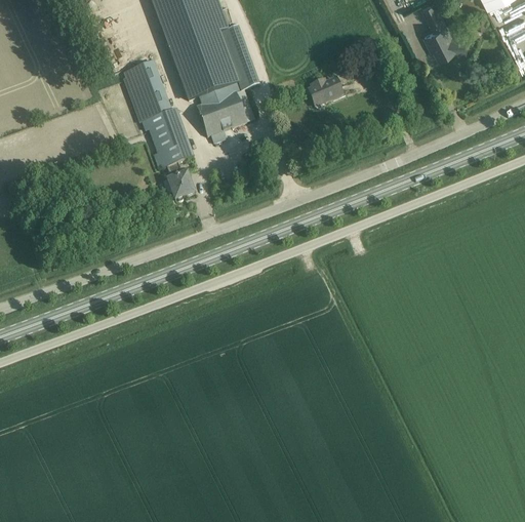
[(152,0),(190,102),(200,97),(202,104),(197,106),(201,117),(208,136),(211,134),(214,143),(227,138),(224,131),(231,129),(240,126),(239,125),(254,120),(243,89),(259,83),(238,26),(230,29),(218,0),(152,0)]
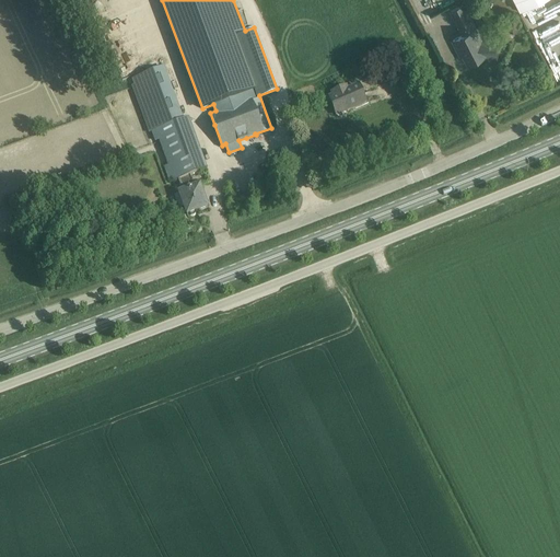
[(482,39),(463,1),(452,8),(464,32),(452,37),(455,43),(459,53),(464,50),(468,60),(483,53),(497,53),(497,38),(486,38),(482,39)]
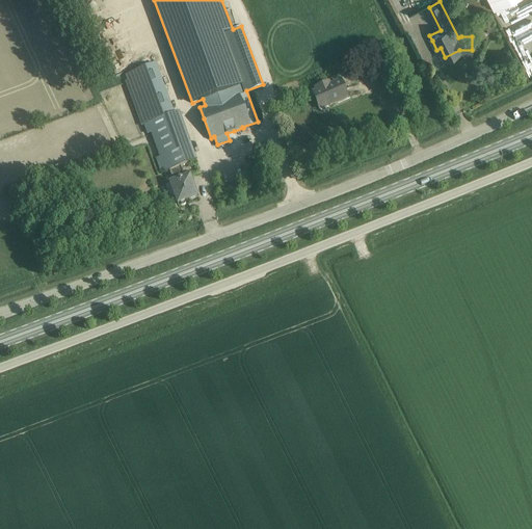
[(482,27),(491,28),(491,16),(483,16),(482,27)]
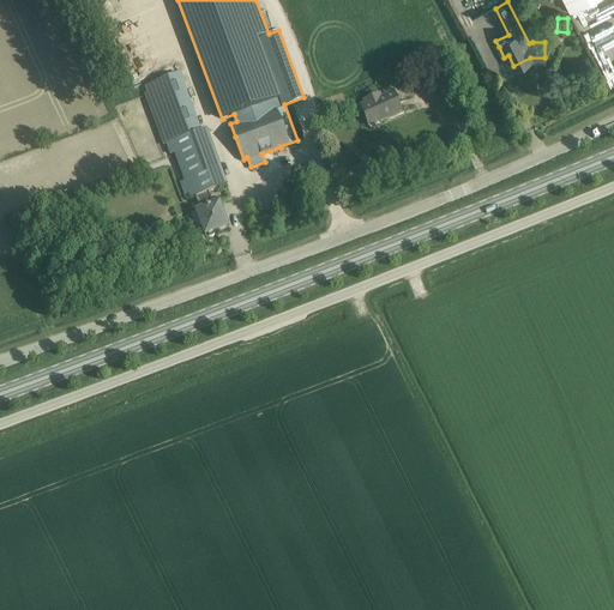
[(197,209),(202,221),(205,231),(227,224),(218,200),(212,203),(208,189),(226,182),(205,127),(200,130),(179,71),(145,83),(170,151),(175,149),(192,194),(194,194),(200,207),(197,209)]
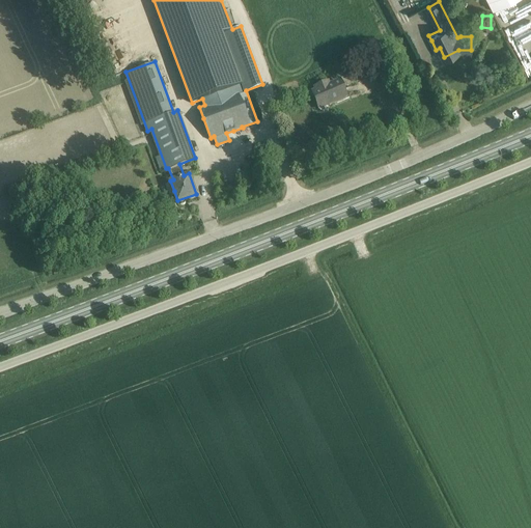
[(312,89),(318,106),(346,94),(340,80),(329,84),(328,80),(314,85),(316,88),(312,89)]
